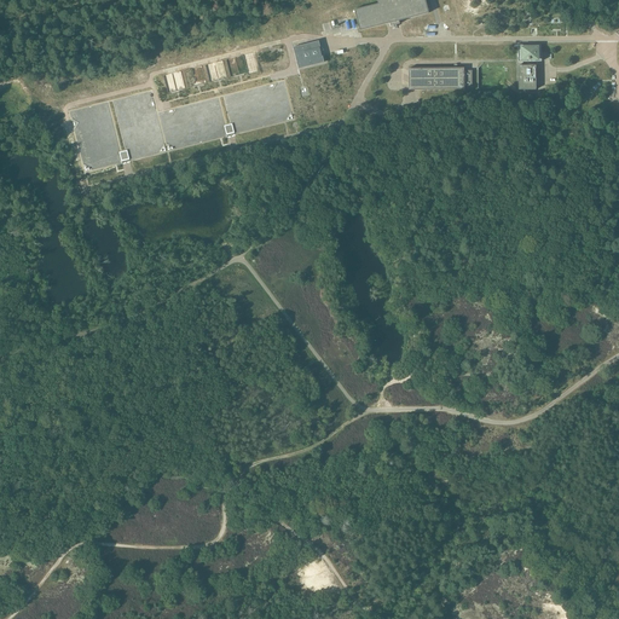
[(376,0),(379,4),(354,10),(359,32),(389,23),(391,27),(399,24),(399,21),(428,13),(424,0),(376,0)]
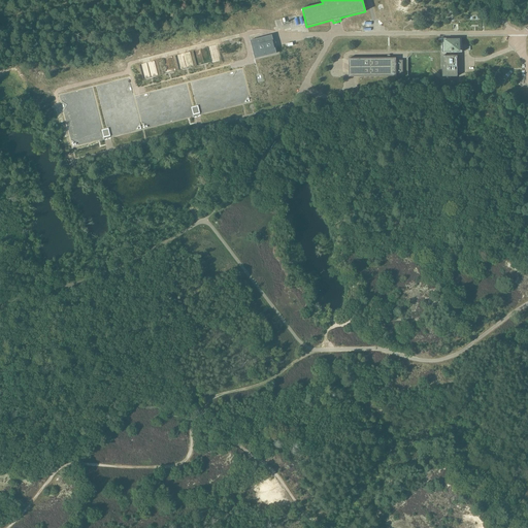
[(353,25),(355,31),(364,29),(364,28),(365,28),(364,23),(353,25)]
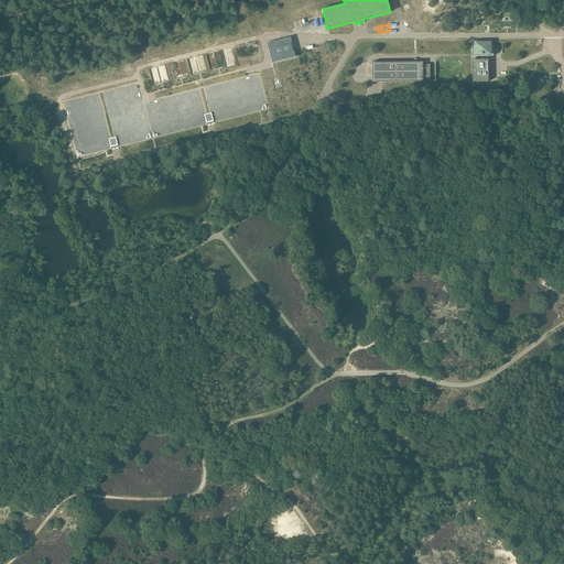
[(271,56),(271,57),(272,63),(295,57),(290,38),(267,43),(269,50),(270,50),(271,56)]
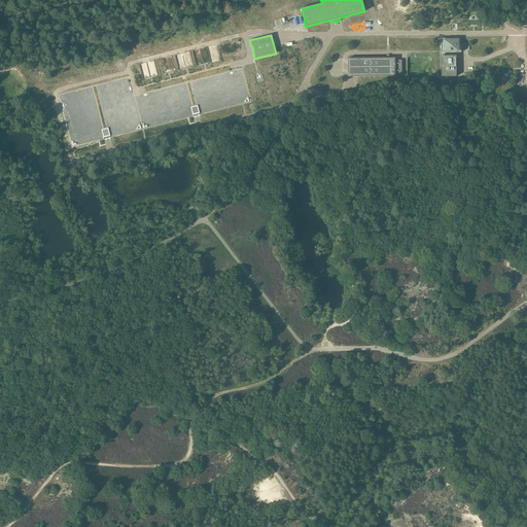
[(461,53),(460,38),(441,39),(441,53),(442,53),(442,57),(441,57),(442,77),(456,77),(456,56),(446,57),(446,53),(461,53)]
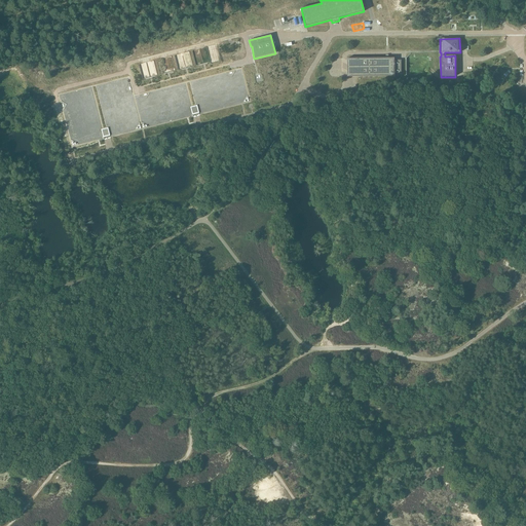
[(347,77),(360,77),(360,78),(362,78),(362,77),(365,77),(365,78),(367,78),(367,77),(370,76),(370,78),(372,78),(372,76),(375,76),(375,78),(377,78),(377,76),(395,76),(395,74),(401,73),(401,60),(395,60),(393,58),(388,59),(388,55),(385,55),(386,59),(379,59),(379,57),(377,57),(377,59),(374,59),(374,57),(372,57),(372,59),(369,59),(369,57),(367,57),(367,59),(364,59),(364,57),(362,57),(362,59),(347,59),(347,77)]
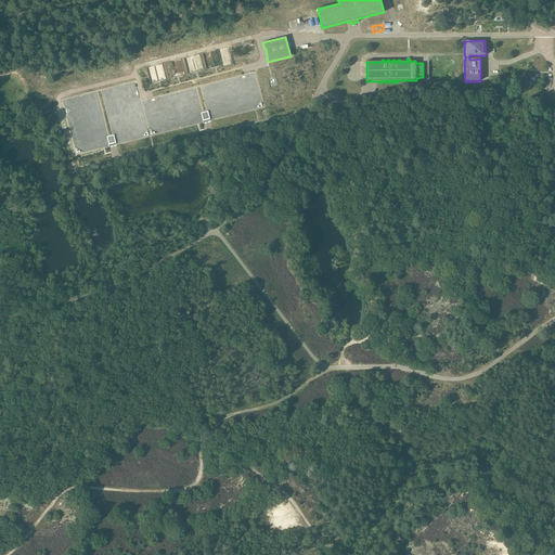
[(210,118),(208,112),(201,113),(203,120),(210,118)]
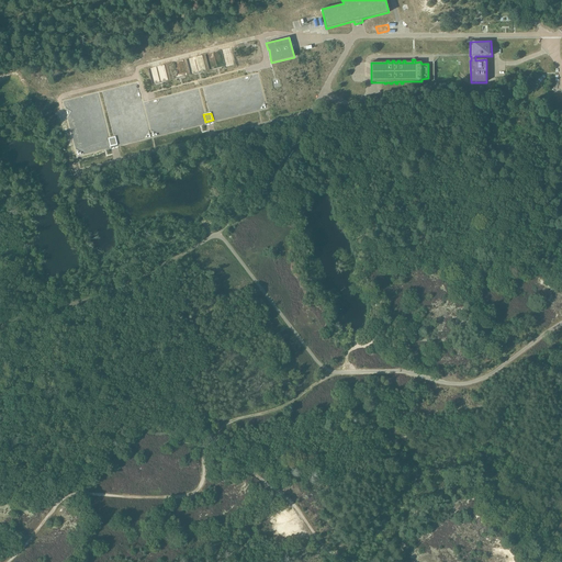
[(117,145),(115,136),(109,138),(110,146),(117,145)]
